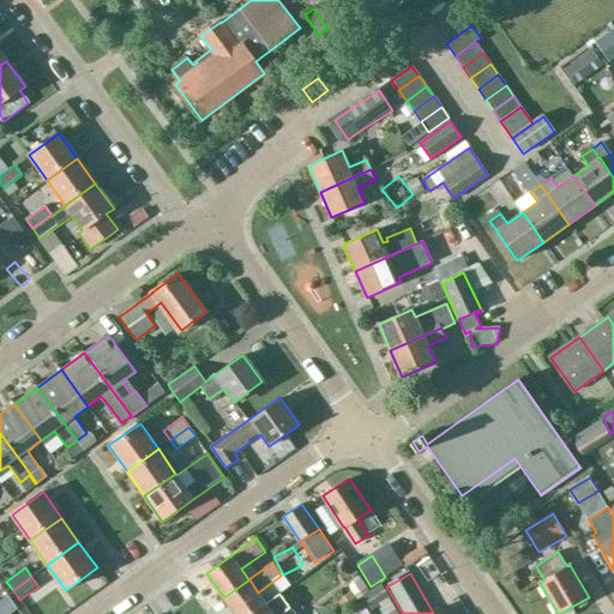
[(224,597),(235,613),(251,613),(266,603),(258,593),(250,579),(224,597)]
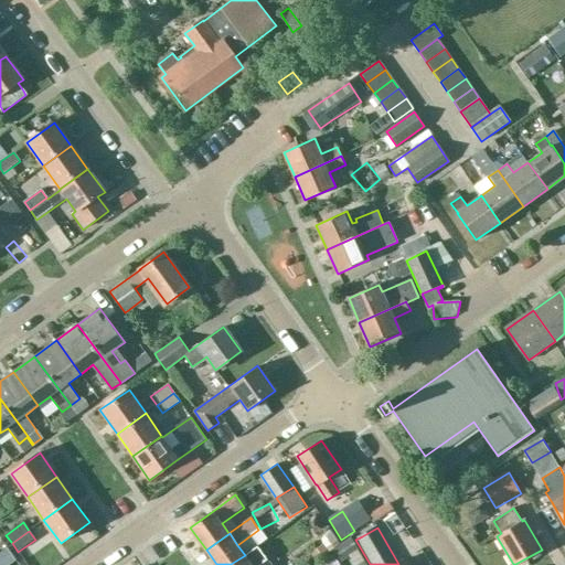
[(323,536),(307,550),(315,560),(331,546),(323,536)]
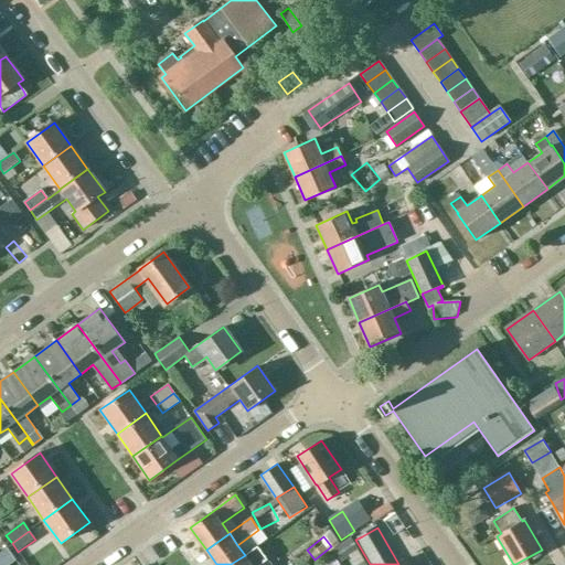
[(332,550),(341,562),(359,550),(350,537),(332,550)]
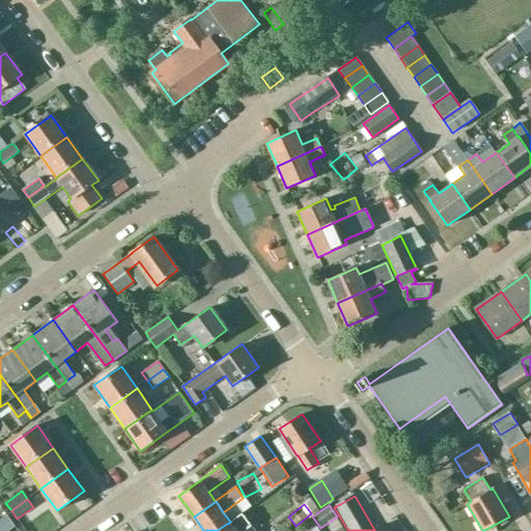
[(230,522),(217,530),(254,530),(243,513),(230,522)]
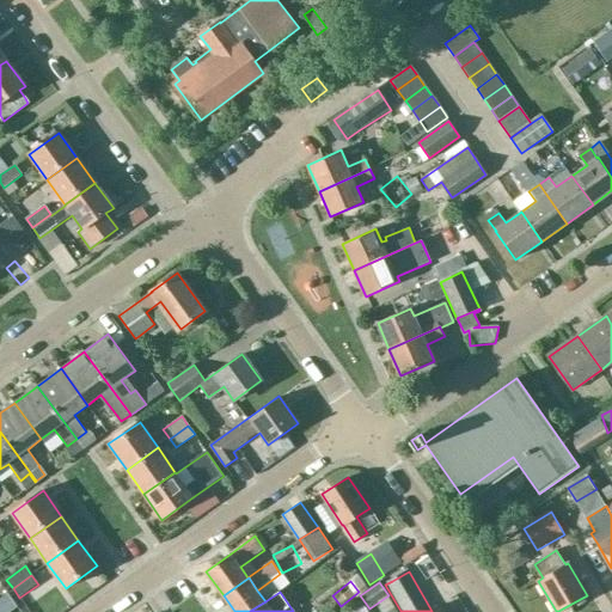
[(344,610),(344,611),(367,611),(361,600),(344,610)]
